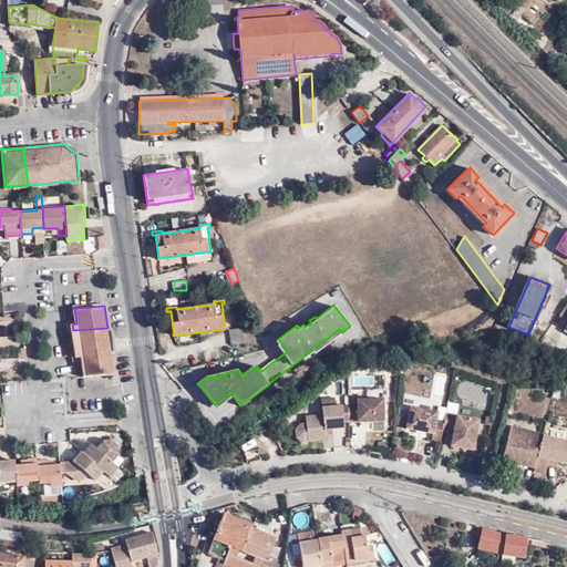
[(73,330),(76,353),(112,351),(107,328),(73,330)]
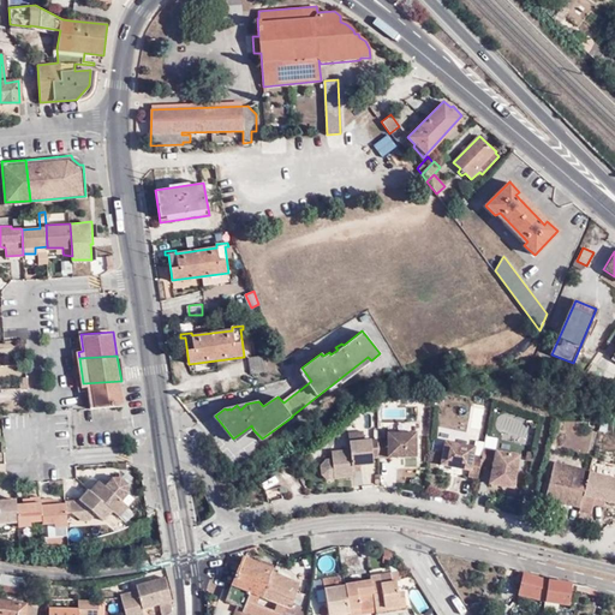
[(269,371),(267,357),(250,360),(254,375),(269,371)]
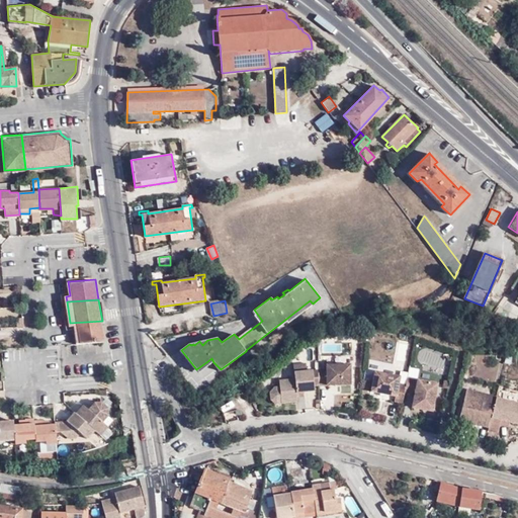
[(75,326),(78,343),(105,341),(102,321),(70,323),(71,326),(75,326)]
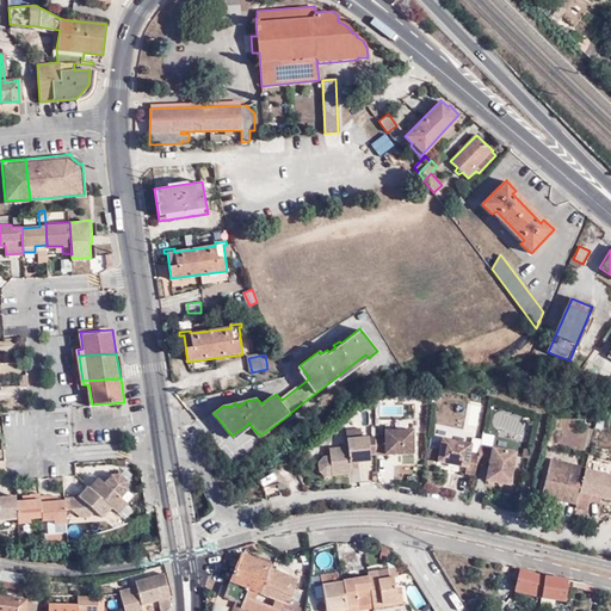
[(374,438),(374,455),(412,455),(411,431),(383,431),(382,437),(374,438)]
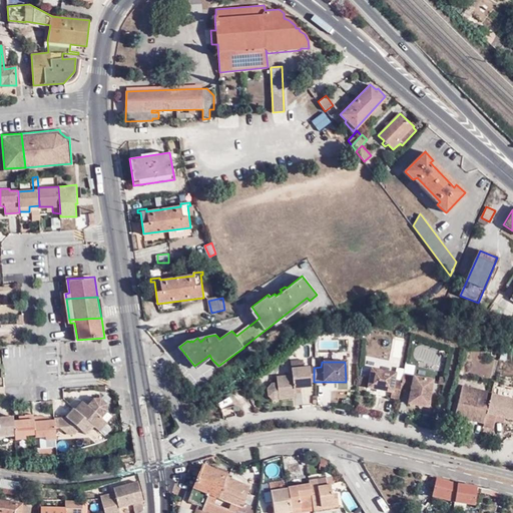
[(309,382),(314,382),(314,368),(302,368),(289,368),(290,376),(274,376),(275,383),(275,399),(292,398),(292,393),(292,389),(298,388),(309,388),(309,382)]
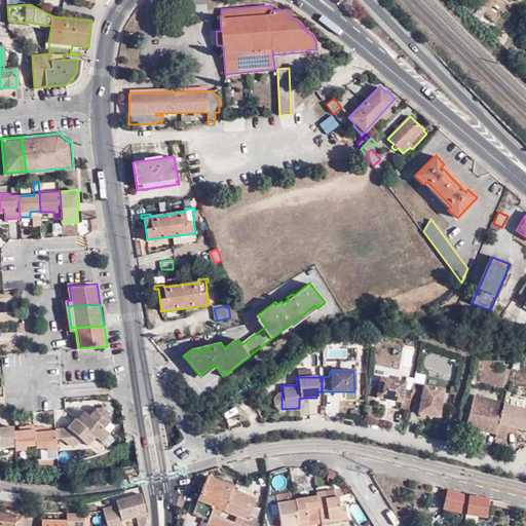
[(409,397),(410,392),(403,391),(404,383),(378,379),(375,399),(400,403),(399,408),(407,409),(409,397)]
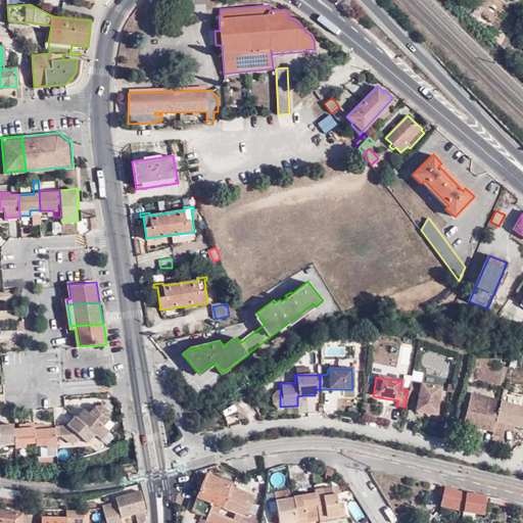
[(441,387),(409,382),(408,390),(407,394),(419,396),(416,411),(436,415),(441,387)]
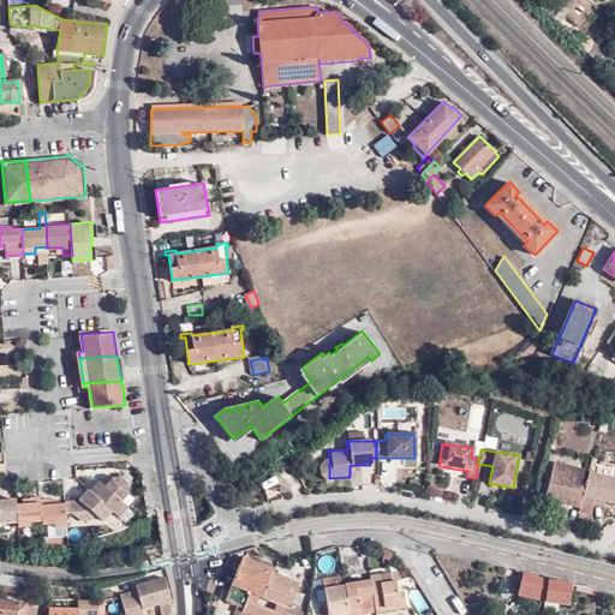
[(329,478),(329,459),(322,459),(317,464),(318,473),(323,478),(329,478)]
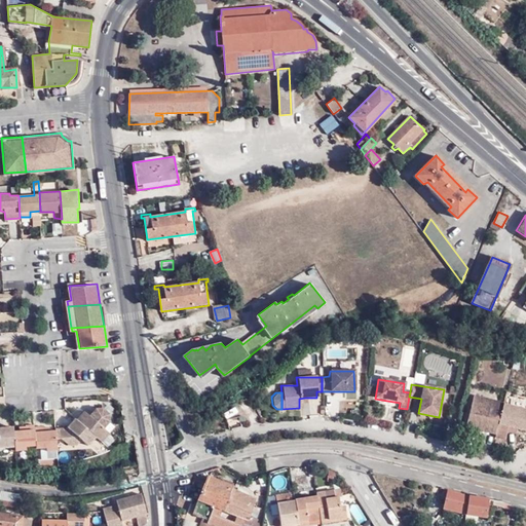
[(500,404),(501,402),(472,395),(464,428),(479,433),(480,429),(493,433),(495,424),(500,405),(500,404)]
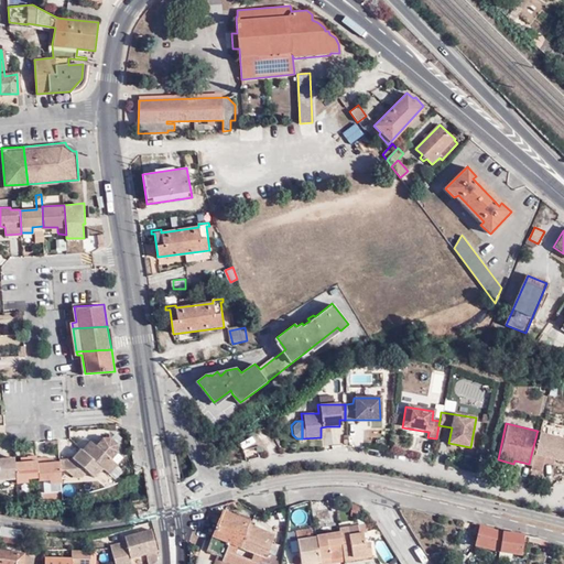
[(538,432),(539,432),(538,431),(537,433),(537,434),(531,455),(529,464),(530,465),(533,454),(538,432)]
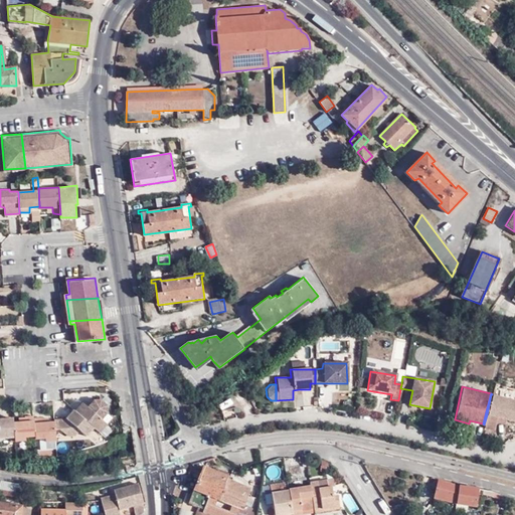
[(514,400),(491,394),(487,414),(513,420),(513,418),(514,410),(514,400)]
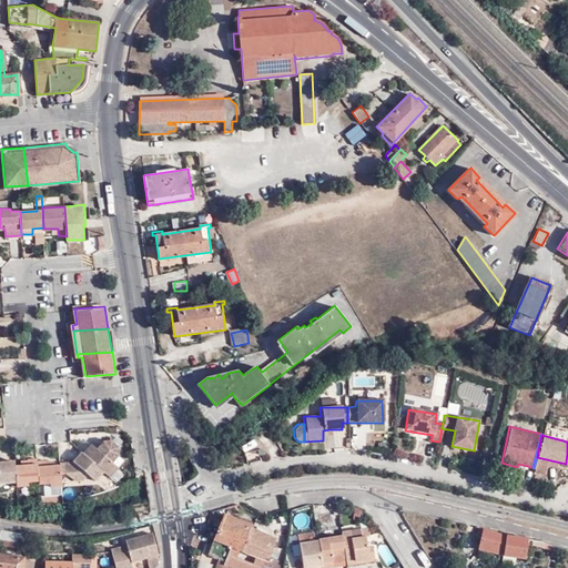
[(107,469),(113,475),(121,465),(115,459),(122,452),(121,445),(114,439),(107,439),(101,447),(94,442),(85,452),(107,469)]
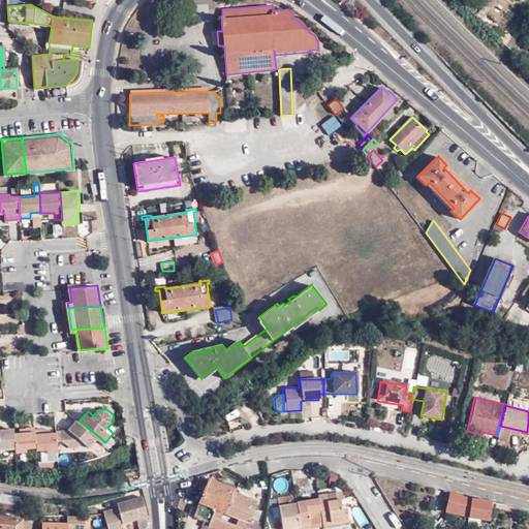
[(99,437),(80,421),(79,419),(70,429),(59,430),(59,431),(60,440),(65,439),(74,445),(80,445),(85,440),(92,445),(99,437)]
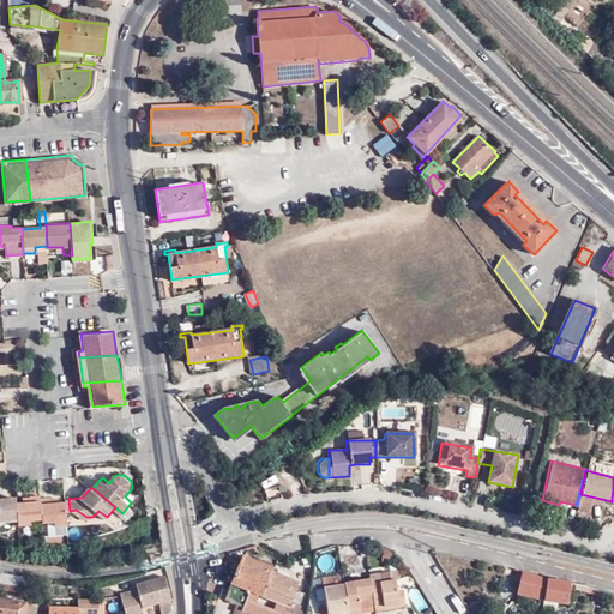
[(22,519),(22,525),(34,524),(34,519),(46,519),(44,497),(44,494),(34,495),(34,497),(35,501),(26,501),(20,503),(22,519)]
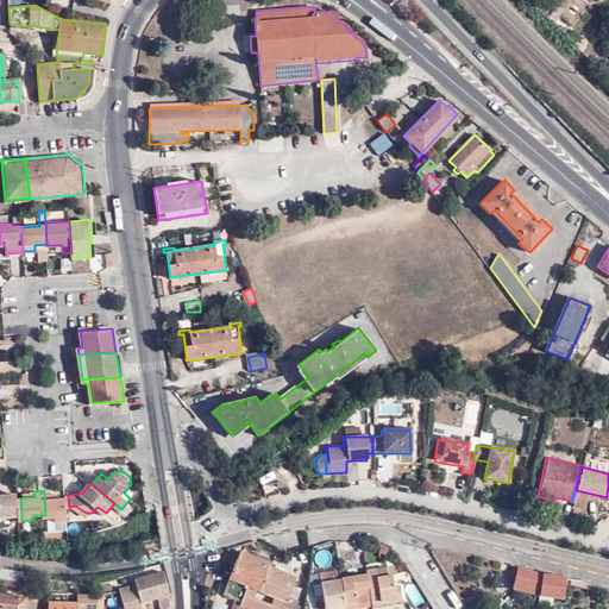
[(1,516),(22,515),(20,498),(20,493),(0,494),(0,513),(1,514),(1,516)]
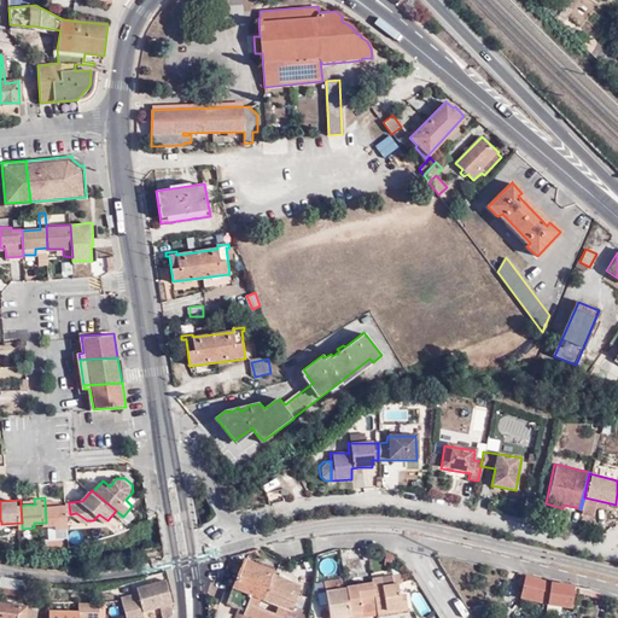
[(58,529),(71,528),(70,514),(69,503),(63,505),(54,505),(54,500),(45,500),(46,523),(46,525),(58,524),(58,529)]
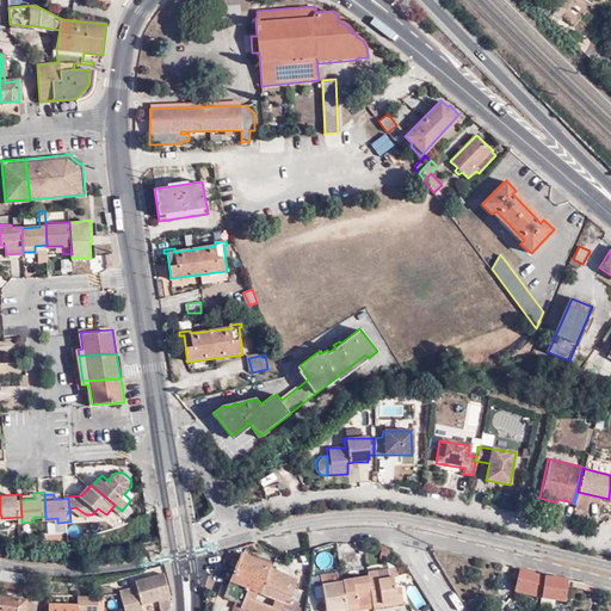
[(555,507),(556,503),(539,498),(537,504),(555,507)]
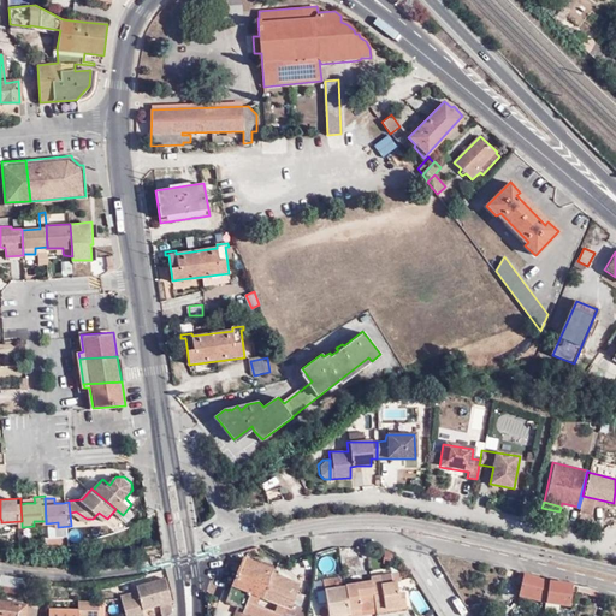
[(302,615),(304,611),(298,609),(302,599),(295,596),(298,586),(271,575),(272,570),(241,558),(224,603),(236,608),(232,615),(302,615)]
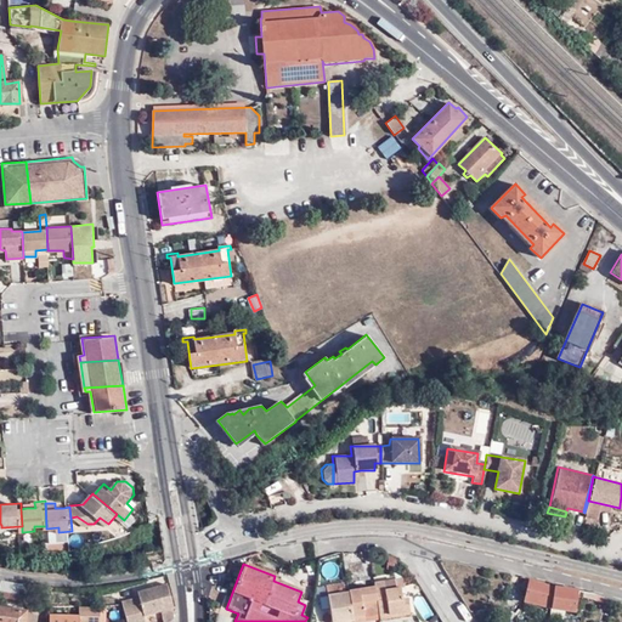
[(553,586),(526,578),(525,582),(530,584),(525,601),(552,609),(574,612),(577,591),(553,584),(553,586)]
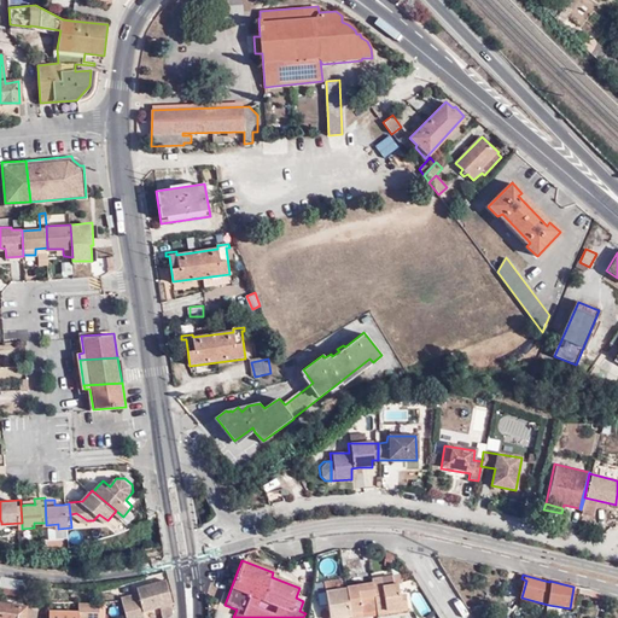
[(0,589),(33,594),(35,583),(1,577),(0,582),(0,589)]
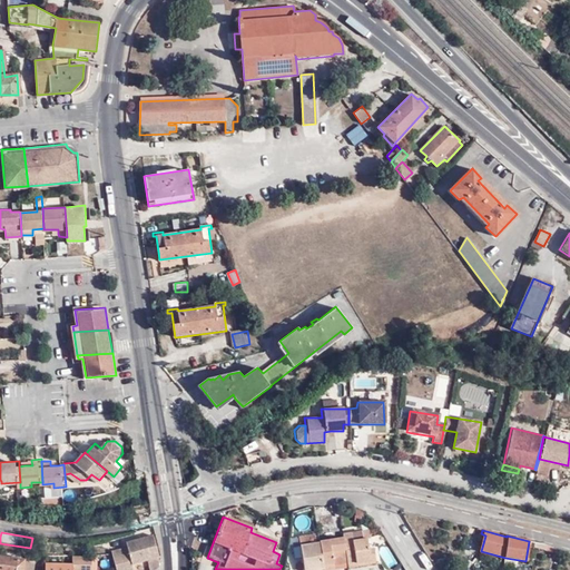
[(352,538),(343,539),(347,564),(363,562),(364,566),(375,563),(373,550),(369,551),(366,540),(363,540),(362,532),(351,533),(352,538)]
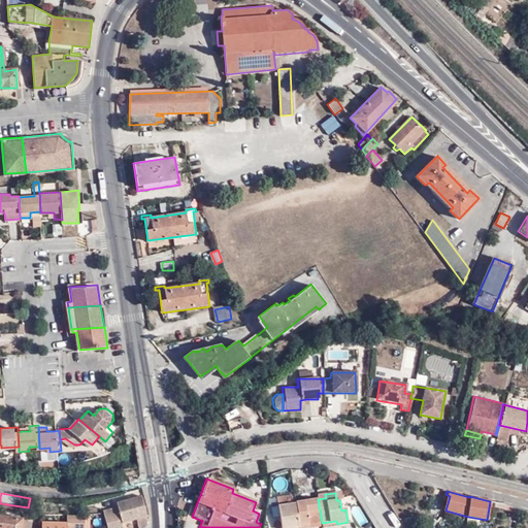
[(140,527),(147,527),(149,527),(147,516),(142,495),(119,502),(120,506),(104,509),(108,527),(107,527),(123,527),(123,523),(139,519),(140,527)]
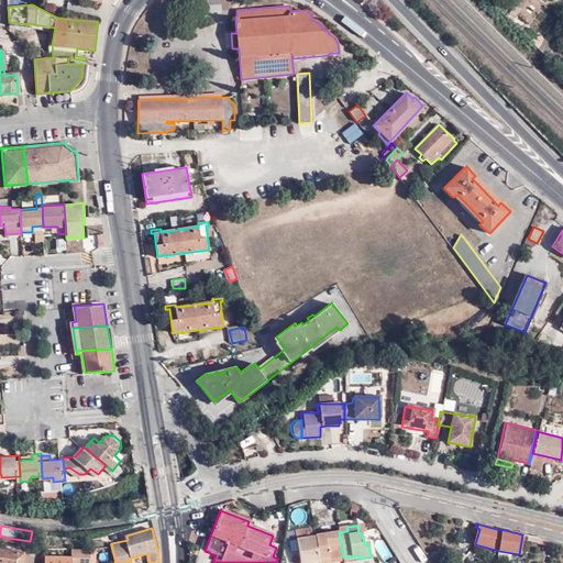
[(296,540),(311,538),(310,529),(295,531),(296,540)]
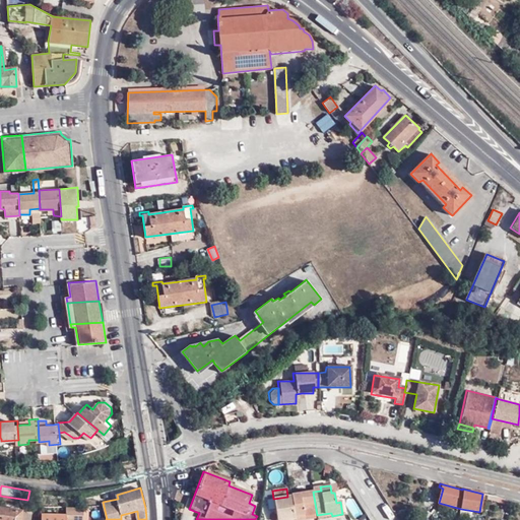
[(313,492),(291,495),(291,496),(296,519),(295,519),(302,519),(305,519),(304,517),(317,515),(313,492)]
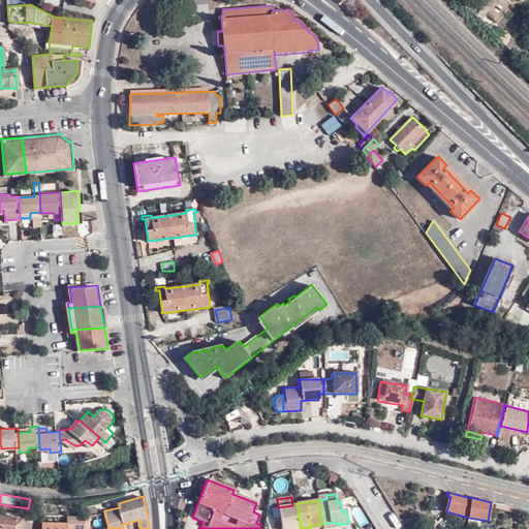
[(298,528),(301,528),(297,504),(292,505),(278,507),(281,528),(298,528)]
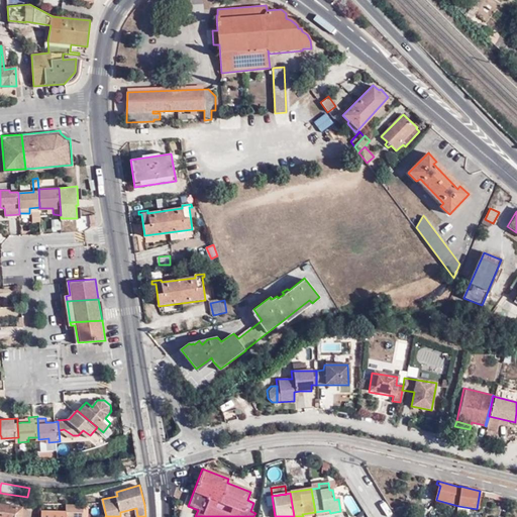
[(498,496),(497,500),(509,505),(510,501),(498,496)]
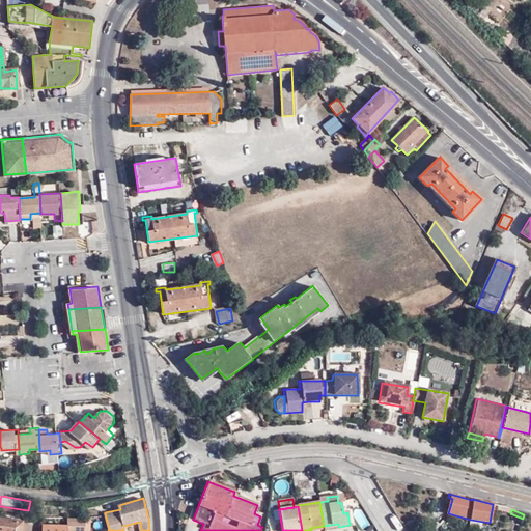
[(0,530),(30,530),(31,523),(0,519),(0,530)]
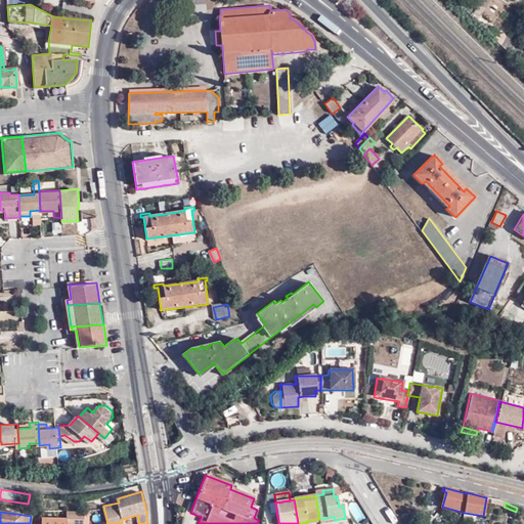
[(81,523),(82,513),(67,512),(67,520),(43,519),(42,523),(81,523)]
